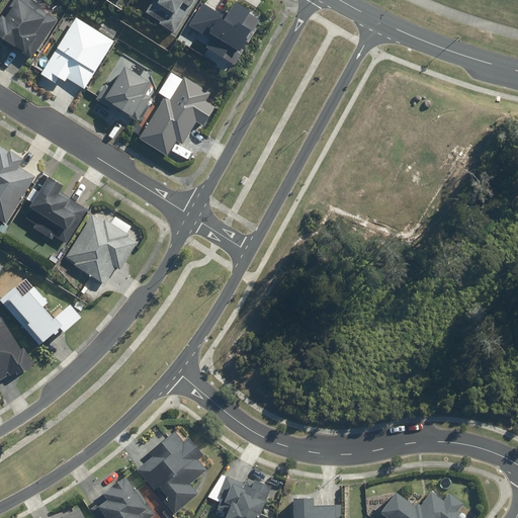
[(2,15),(0,18),(0,37),(1,36),(30,58),(58,20),(37,6),(41,0),(13,0),(8,7),(11,9),(5,17),(2,15)]
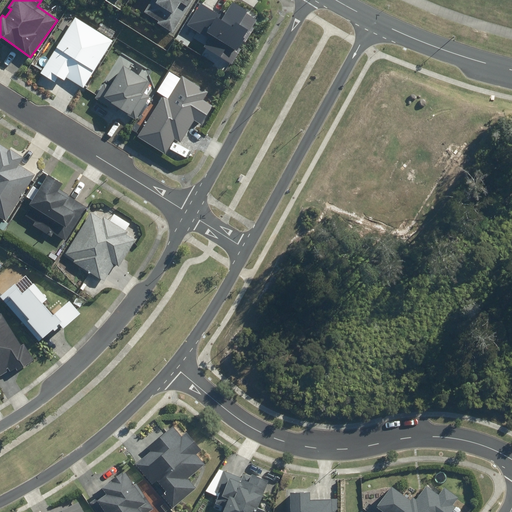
[(184,12),(192,0),(156,0),(147,14),(172,31),(184,12)]
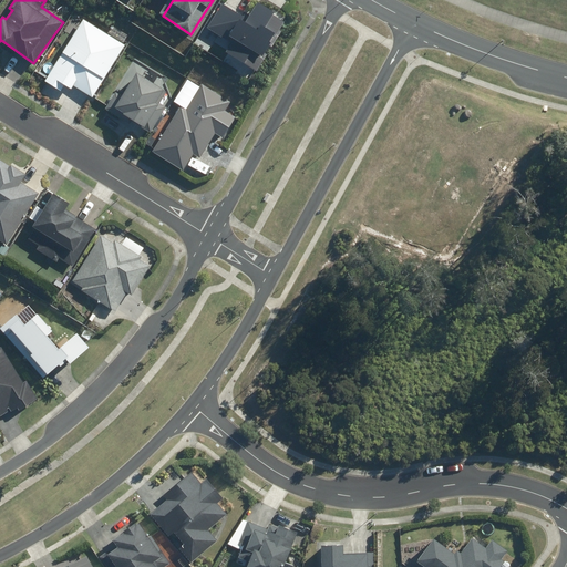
[(260,57),(275,33),(265,28),(274,12),(257,2),(248,18),(222,2),(206,28),(226,40),(227,37),(260,57)]
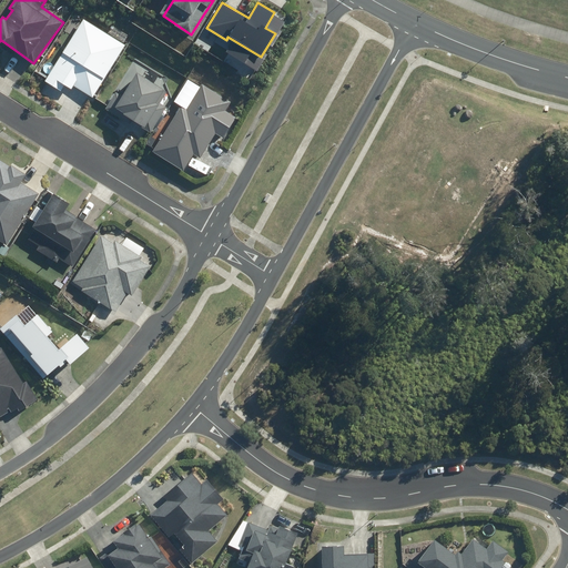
[(68,84),(94,101),(128,47),(83,19),(44,81),(63,92),(68,84)]
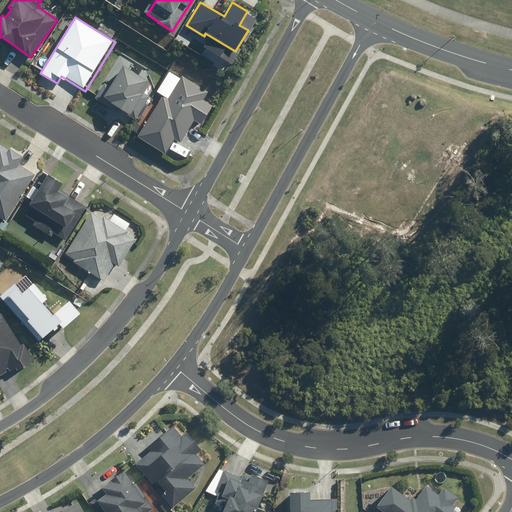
[(230,63),(206,47),(200,55),(224,71),(230,63)]
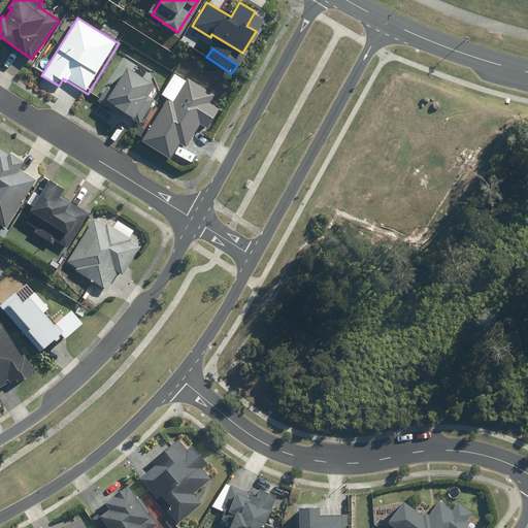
[(116,107),(139,123),(155,100),(150,97),(157,85),(128,66),(113,88),(107,84),(97,101),(113,111),(116,107)]
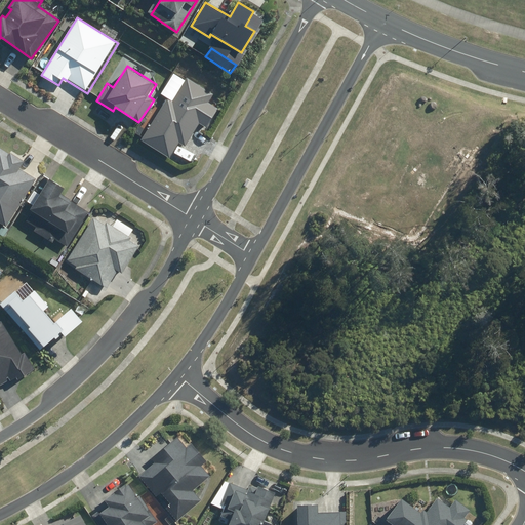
[(173,101),(168,97),(139,142),(168,160),(178,144),(185,148),(201,123),(207,127),(219,109),(210,104),(215,95),(188,77),(173,101)]
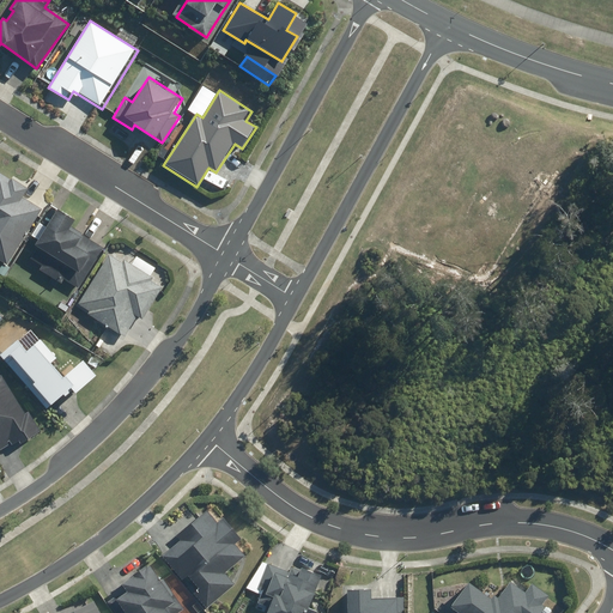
[(0,259),(8,263),(40,208),(22,199),(28,189),(0,174),(0,259)]
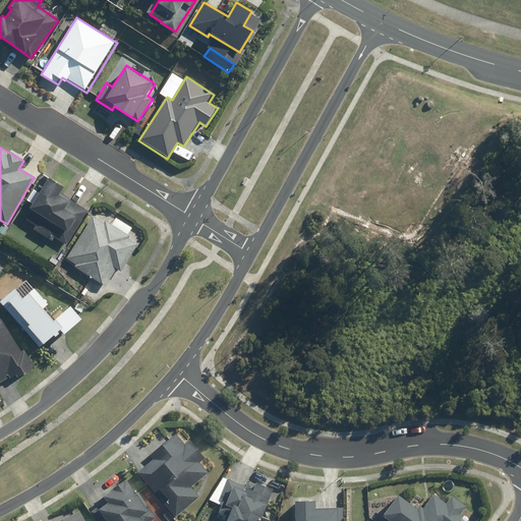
[(67,244),(89,211),(59,191),(62,186),(49,178),(24,218),(67,244)]
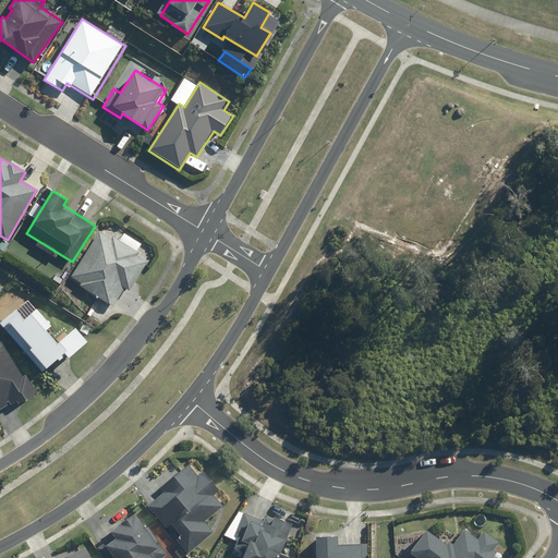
[(137,252),(142,245),(123,232),(119,240),(102,229),(71,277),(113,306),(125,288),(129,290),(149,261),(137,252)]
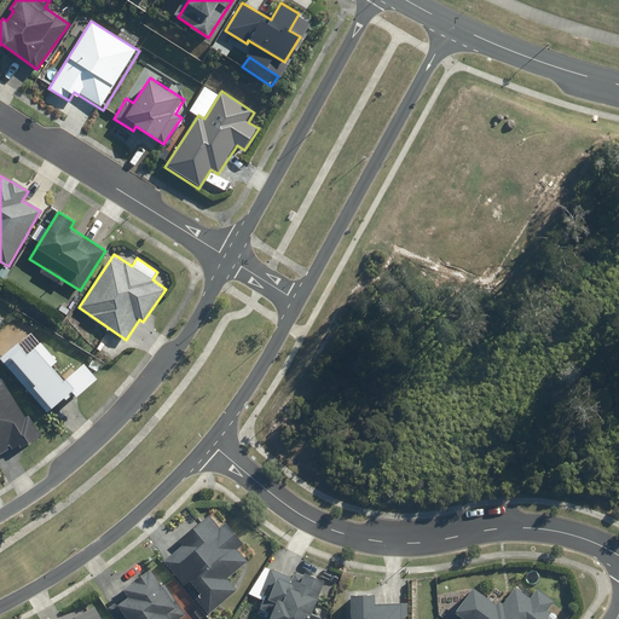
[(30,341),(5,364),(48,412),(74,389),(30,341)]
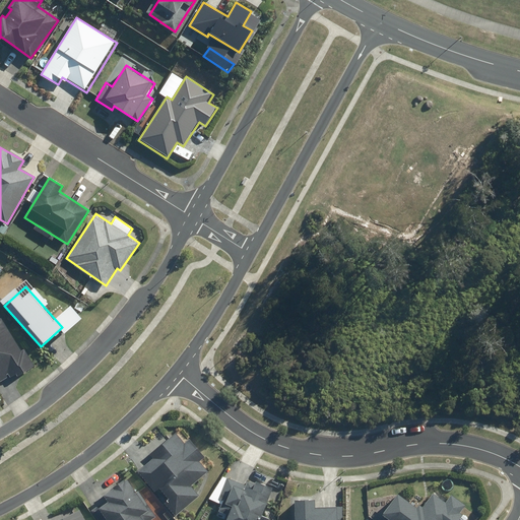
[(0,381),(11,375),(14,380),(35,366),(23,348),(20,350),(0,319),(0,381)]
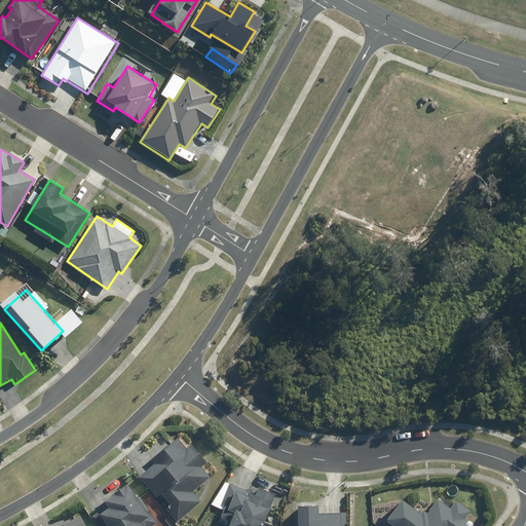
[(154,463),(140,476),(177,521),(201,501),(193,491),(211,477),(201,465),(208,460),(192,442),(186,447),(179,438),(152,459),(154,463)]
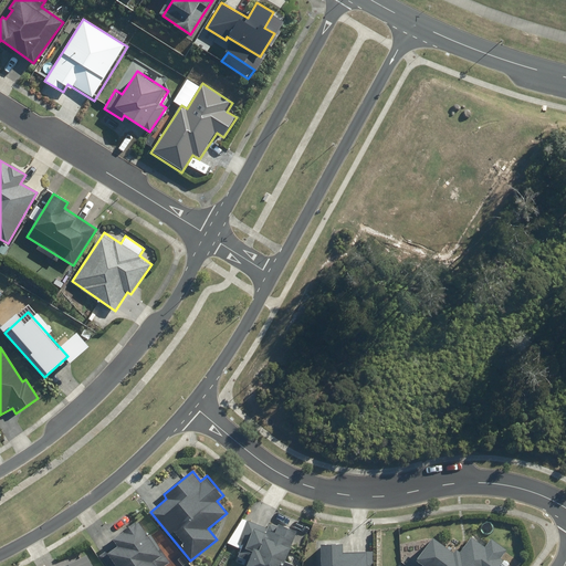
[(292,565),(293,565),(283,561),(296,527),(265,515),(262,524),(249,519),(238,545),(251,551),(245,565),(244,565),(292,565)]
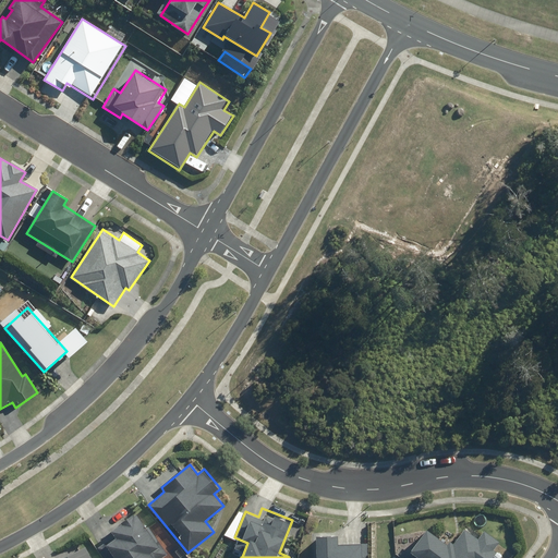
[(159,557),(168,553),(136,509),(111,526),(117,535),(105,544),(116,557),(159,557)]
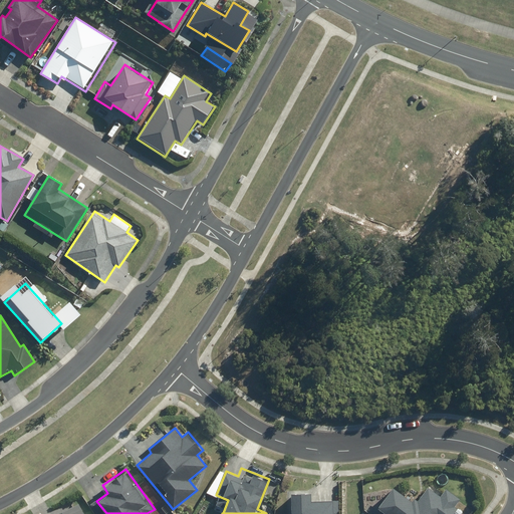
[(392,486),(377,506),(388,513),(453,513),(458,508),(455,505),(460,498),(446,488),(441,496),(428,487),(423,495),(411,486),(405,495),(392,486)]
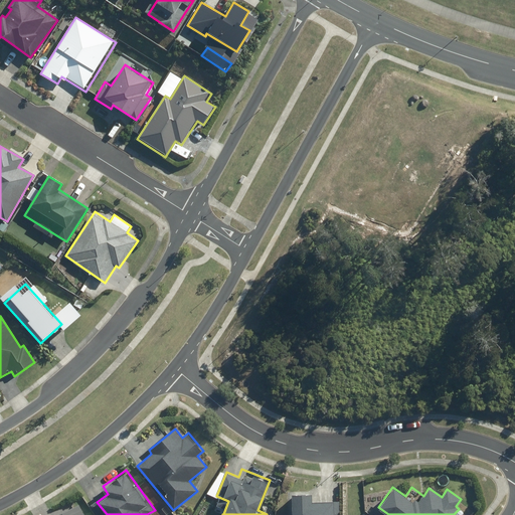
[(311,494),(292,493),(291,514),(335,514),(336,502),(311,501),(311,494)]
